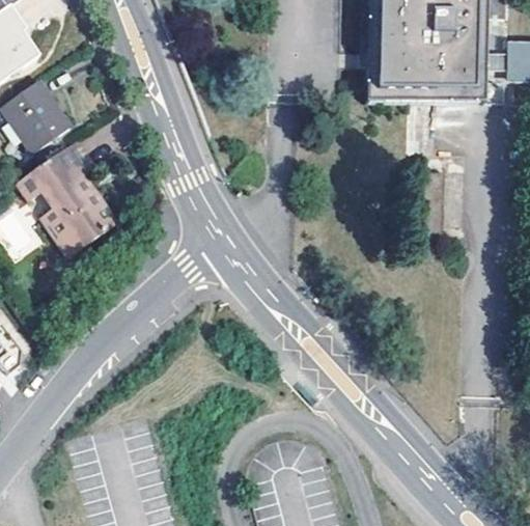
[(0,0),(0,8),(8,3),(12,0),(0,0)]
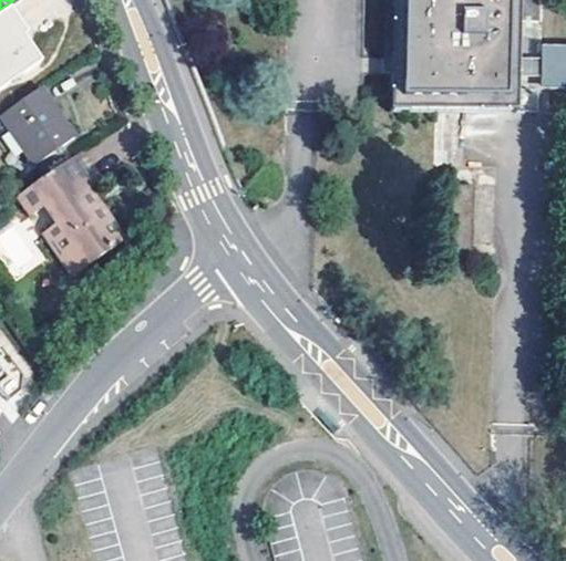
[(394,0),(393,106),(516,108),(517,73),(517,56),(517,0),(394,0)]
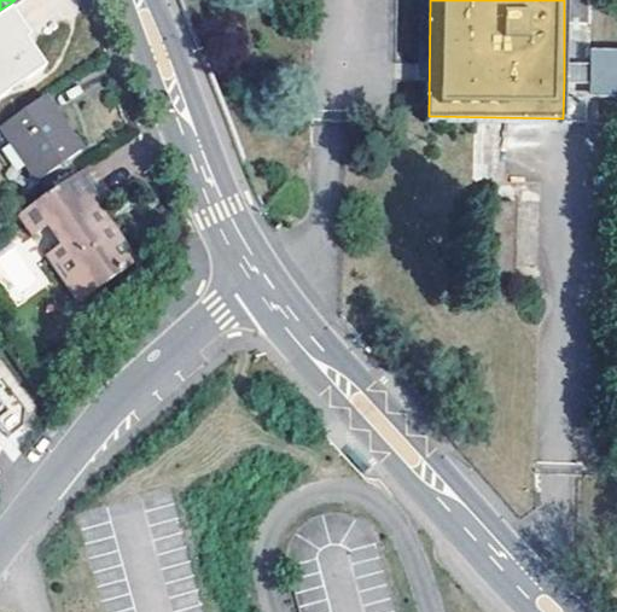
[(0,10),(0,93),(45,63),(25,35),(29,33),(10,4),(0,10)]
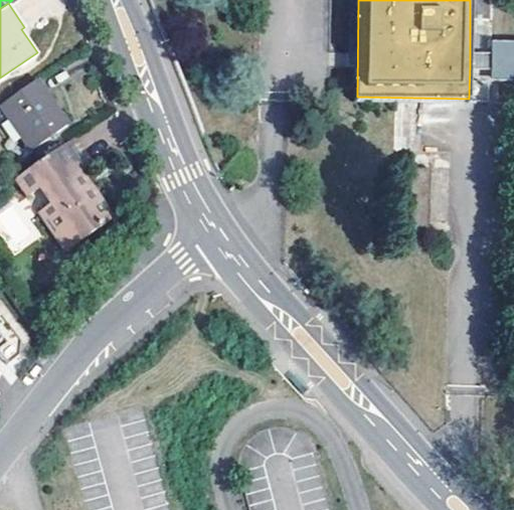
[(513,40),(491,40),(491,51),(491,67),(491,76),(510,76),(513,75),(513,40)]
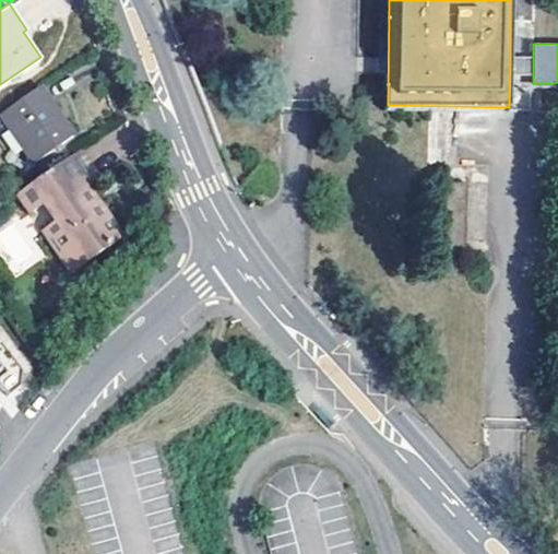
[(533,56),(510,56),(510,72),(533,73),(533,56)]
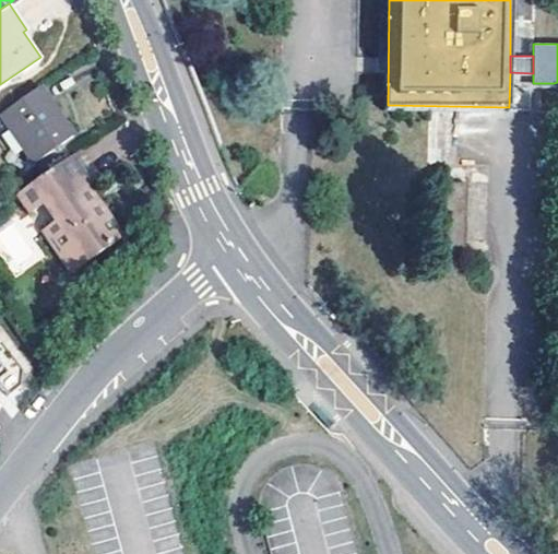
[(37,84),(0,109),(0,113),(34,161),(72,134),(37,84)]
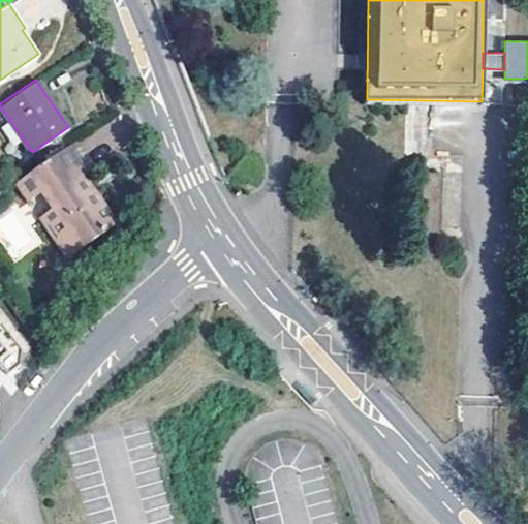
[(0,128),(0,127),(0,156),(3,161),(17,151),(0,128)]
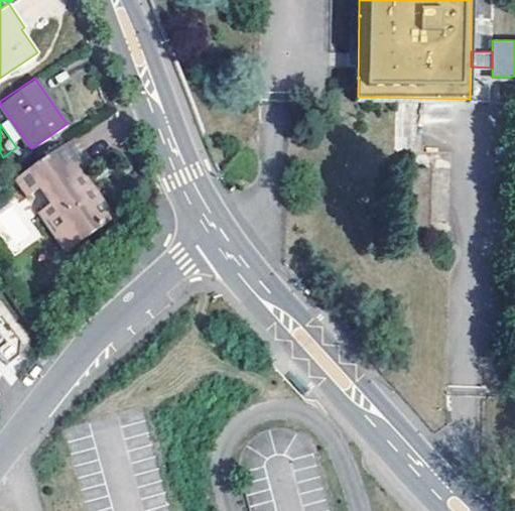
[(56,198),(45,206),(72,243),(110,217),(90,187),(86,192),(74,175),(80,172),(92,164),(73,136),(21,172),(35,190),(46,183),(56,198)]
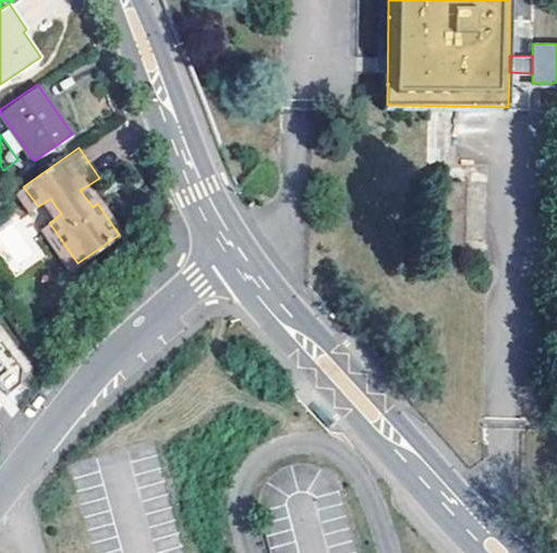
[(97,203),(86,187),(80,190),(93,207),(97,203)]
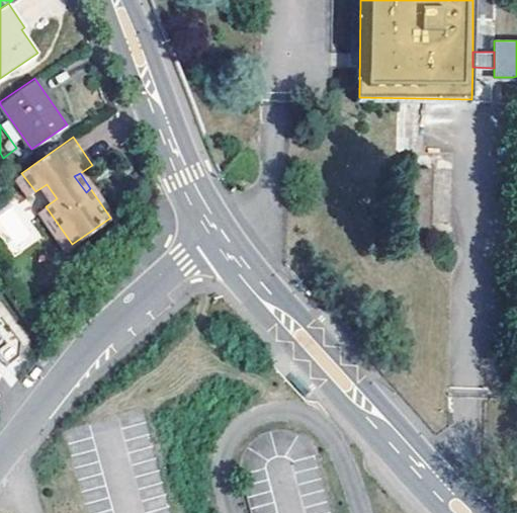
[(47,184),(35,191),(46,206),(57,198),(47,184)]
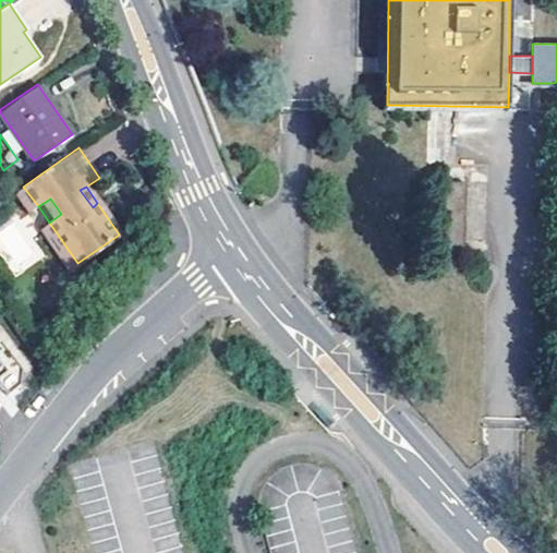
[(69,269),(77,263),(49,223),(40,230),(69,269)]
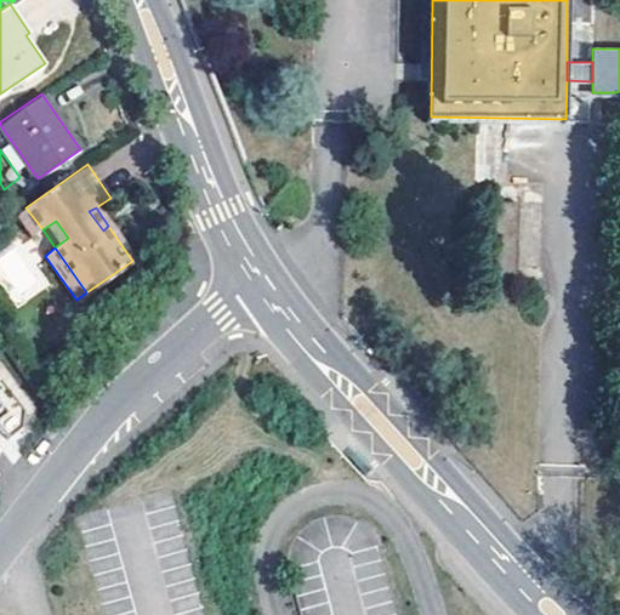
[(0,419),(12,434),(26,423),(27,409),(0,374),(0,419)]
